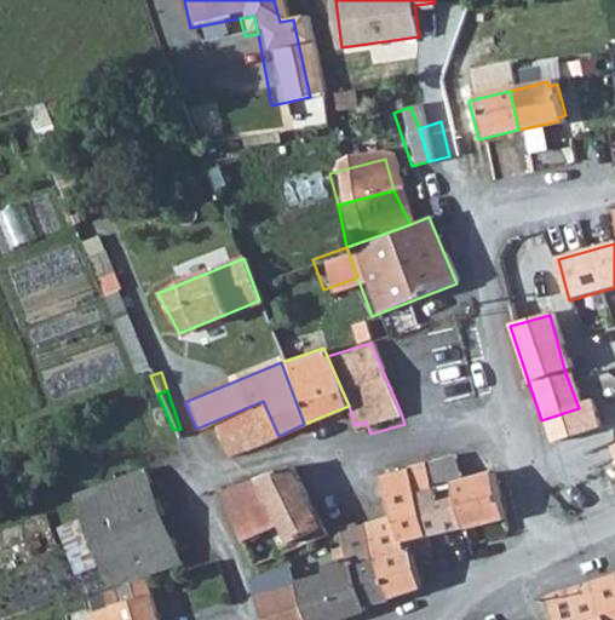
[(211,423),(224,459),(279,436),(263,401),(211,423)]
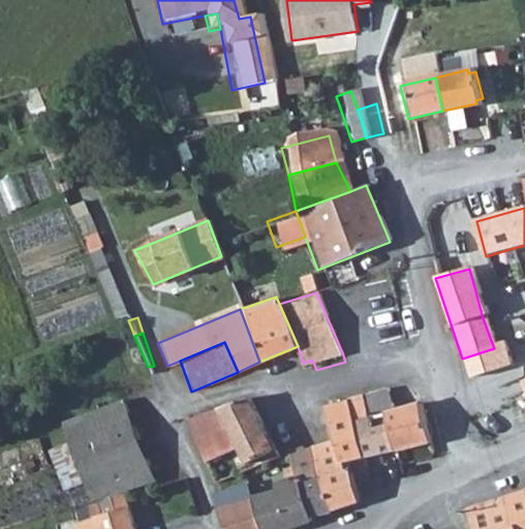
[(469,379),(476,377),(510,365),(503,346),(494,348),(462,359),(469,379)]
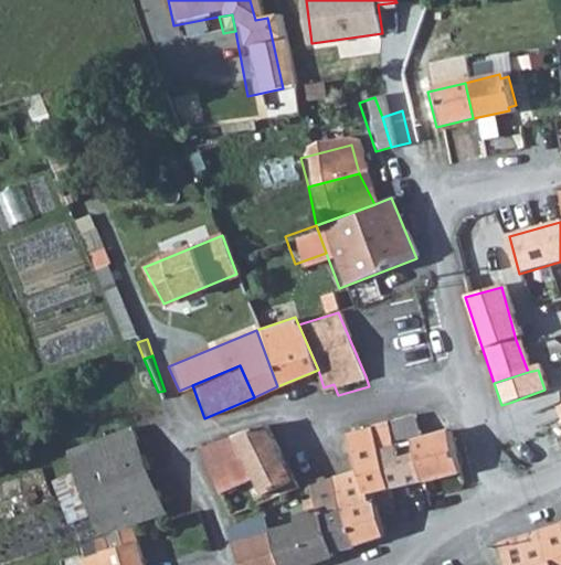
[(392,444),(409,439),(417,437),(411,414),(387,418),(392,444)]
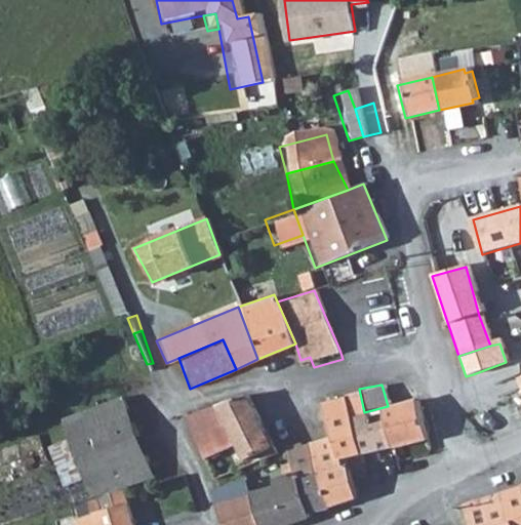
[(342,394),(347,416),(364,412),(359,389),(342,394)]
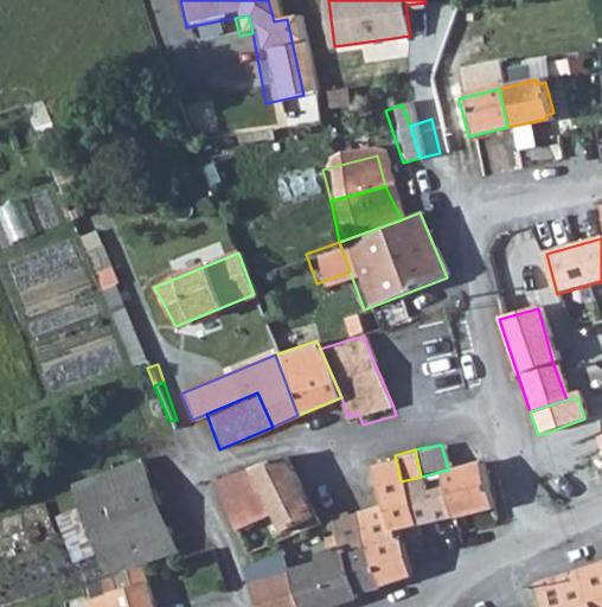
[(379,502),(391,532),(411,528),(401,481),(395,455),(365,462),(379,502)]
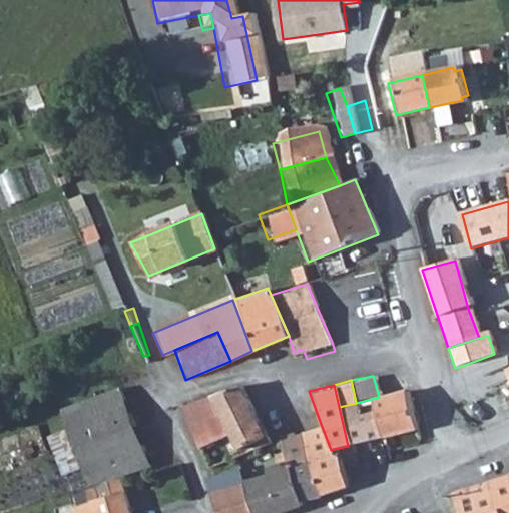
[(220,418),(248,402),(241,387),(212,400),(220,418)]
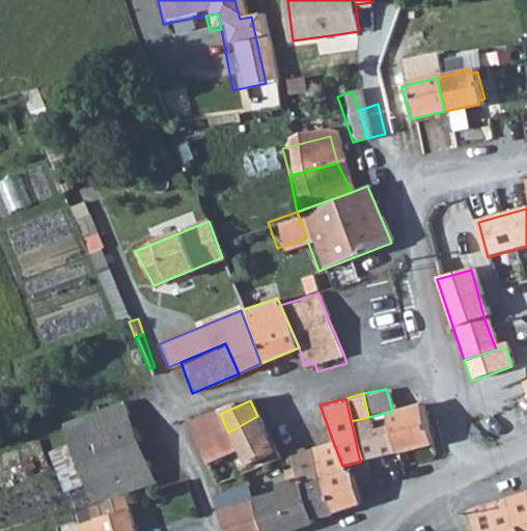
[(93,502),(125,492),(154,482),(121,403),(62,422),(93,502)]
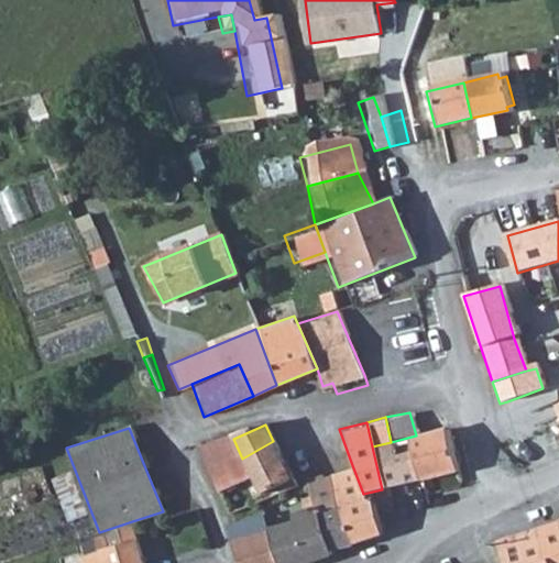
[(407,438),(417,481),(455,472),(445,429),(416,435),(407,438)]
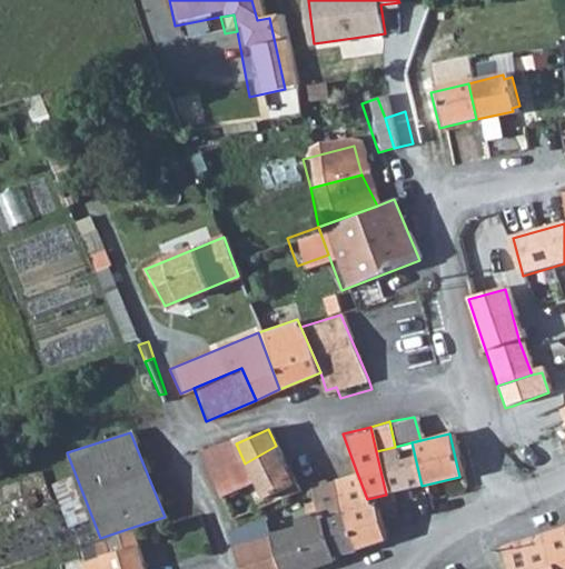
[(376,451),(386,495),(422,486),(412,442),(395,447),(376,451)]
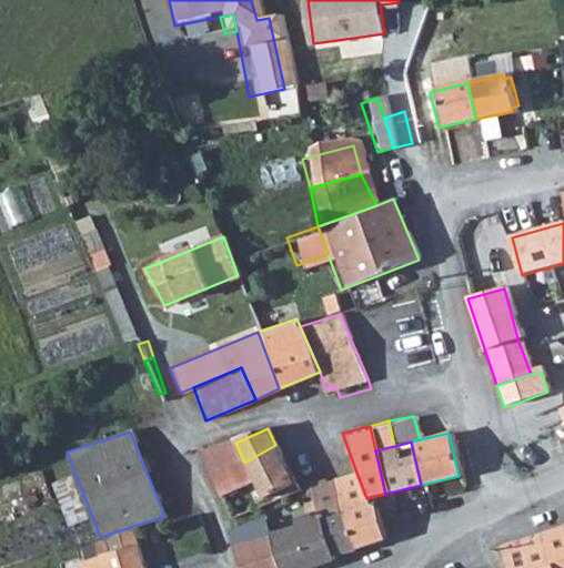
[(293,484),(275,445),(244,463),(244,464),(252,480),(261,498),(293,484)]
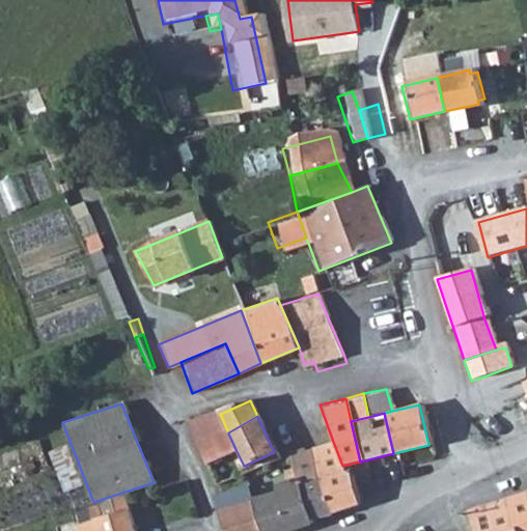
[(236,449),(228,434),(198,445),(204,463),(236,449)]
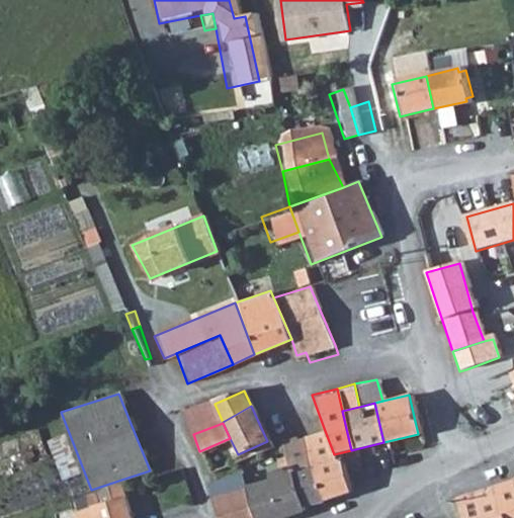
[(312,466),(324,503),(350,494),(342,463),(338,464),(334,454),(324,428),(301,436),(312,466)]
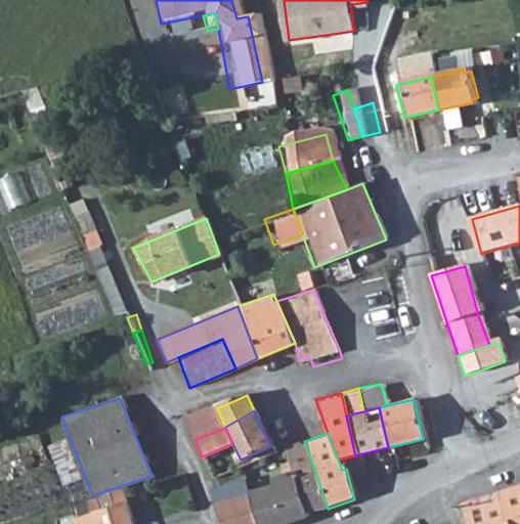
[(291,473),(293,478),(315,472),(304,441),(299,442),(298,441),(283,446),(291,473)]
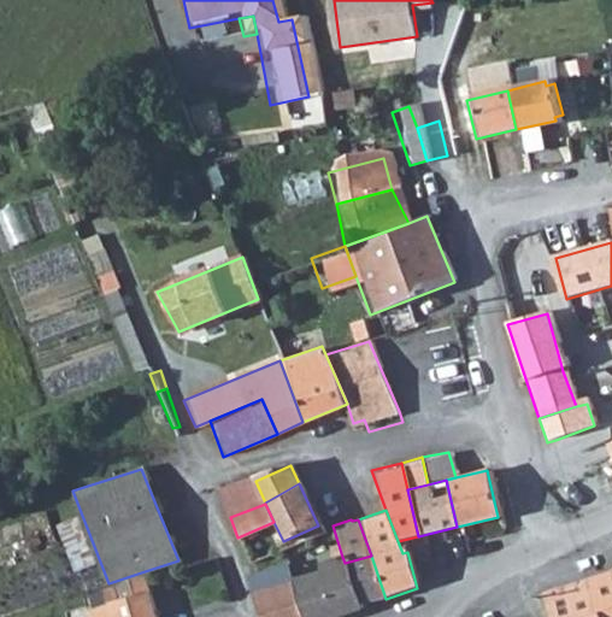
[(352,583),(360,606),(386,599),(371,556),(345,563),(352,583)]
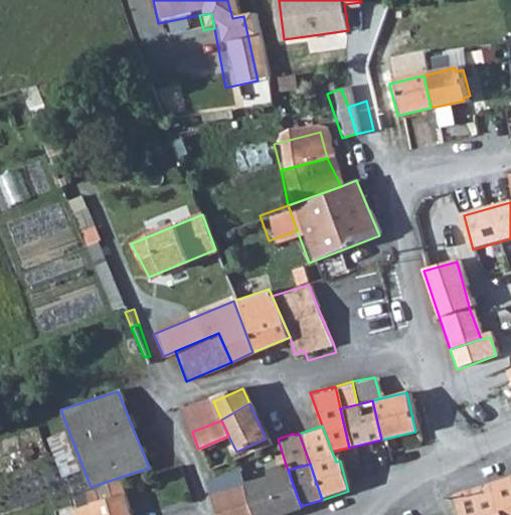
[(245,487),(253,514),(285,514),(302,510),(301,506),(294,487),(288,470),(286,465),(254,476),(258,484),(245,487)]
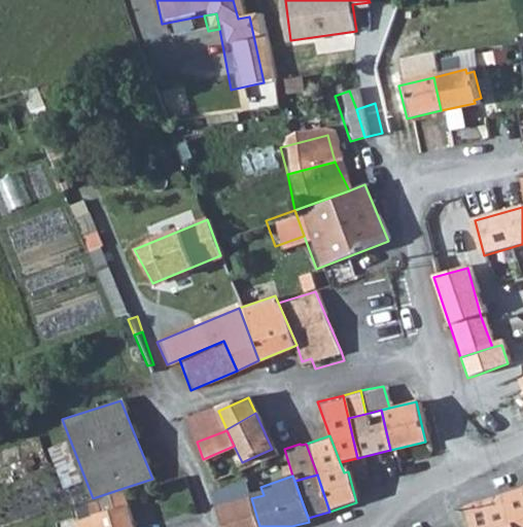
[(214,496),(217,508),(251,498),(248,486),(214,496)]
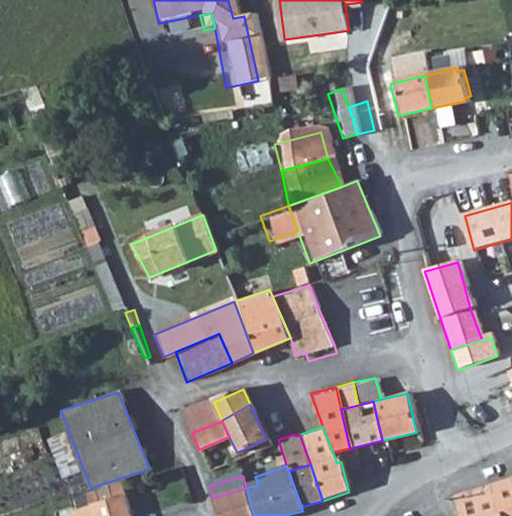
[(132,515),(122,481),(74,496),(76,503),(86,501),(87,506),(91,505),(94,515),(132,515)]
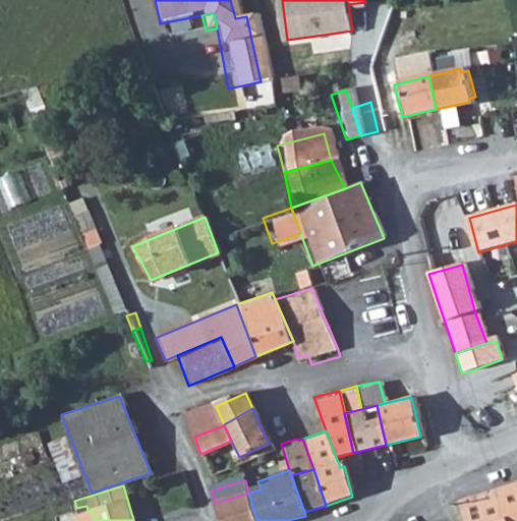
[(516,520),(516,498),(513,485),(457,502),(463,520),(516,520)]
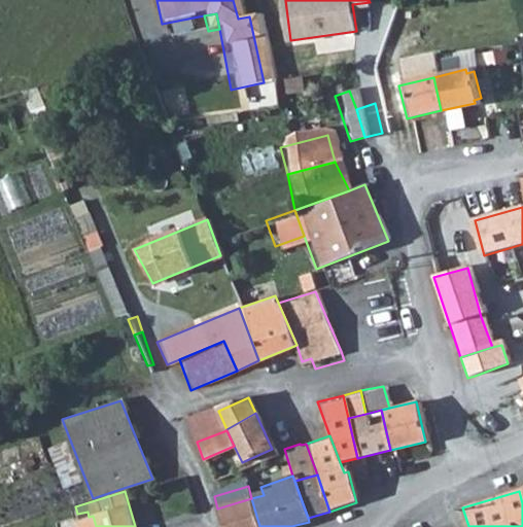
[(259,526),(251,498),(217,508),(222,526),(259,526)]
